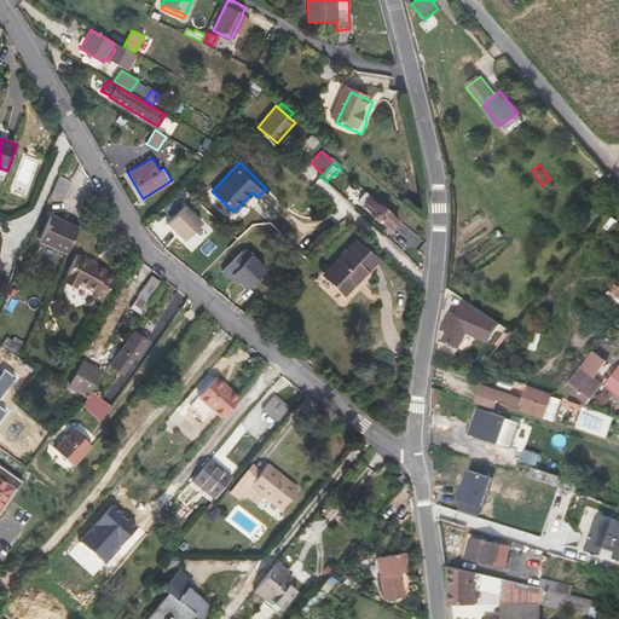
[(63,201),(73,181),(59,175),(51,195),(63,201)]
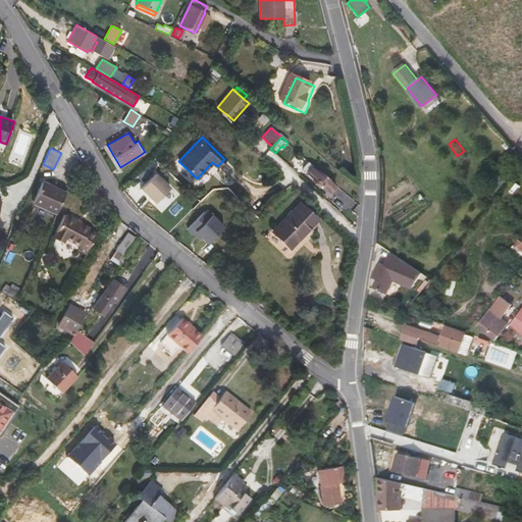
[(304,170),(308,173),(314,166),(309,162),(307,164),(308,165),(304,170)]
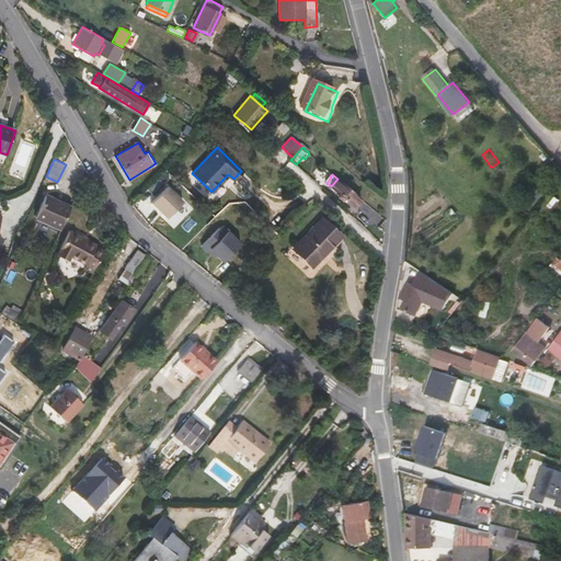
[(362,198),(338,179),(331,186),(341,195),(345,199),(354,207),(362,198)]
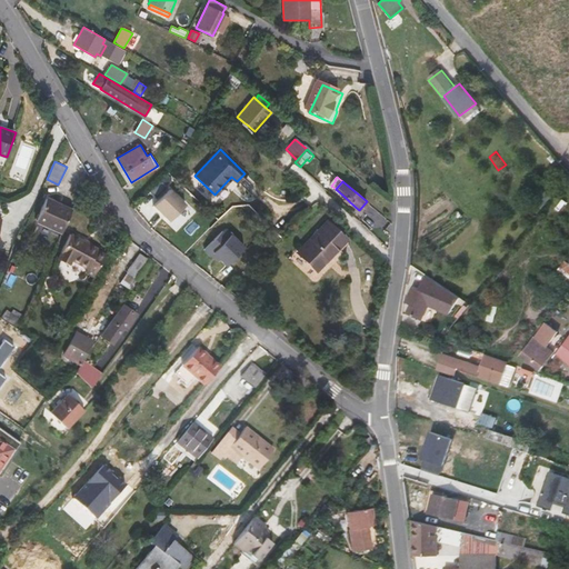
[(163,189),(158,183),(146,196),(151,202),(163,189)]
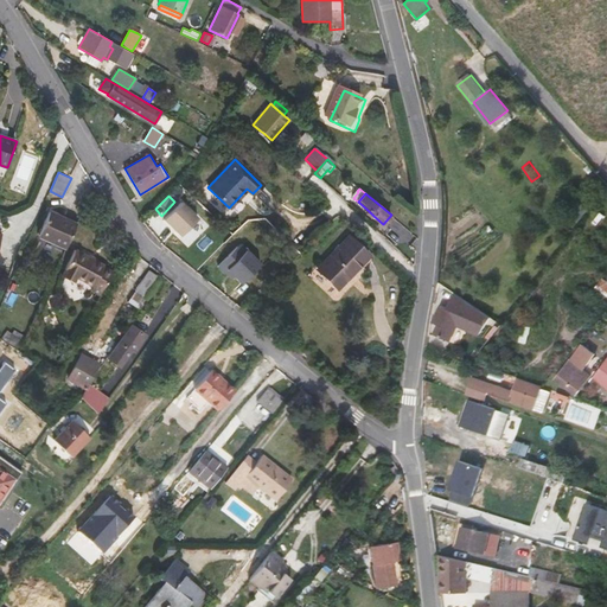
[(179,202),(163,218),(171,228),(172,227),(179,235),(196,217),(179,202)]
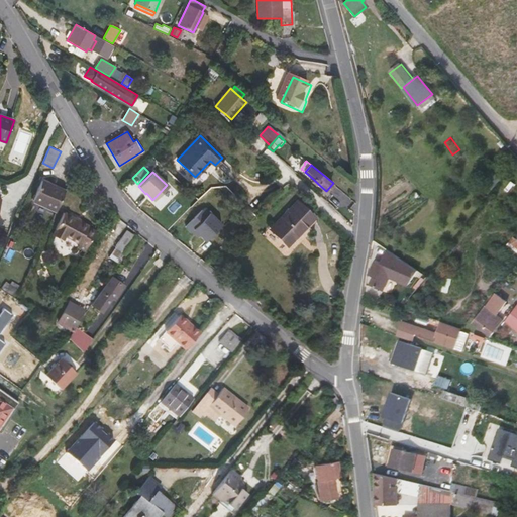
[(56,211),(65,191),(42,180),(32,201),(56,211)]
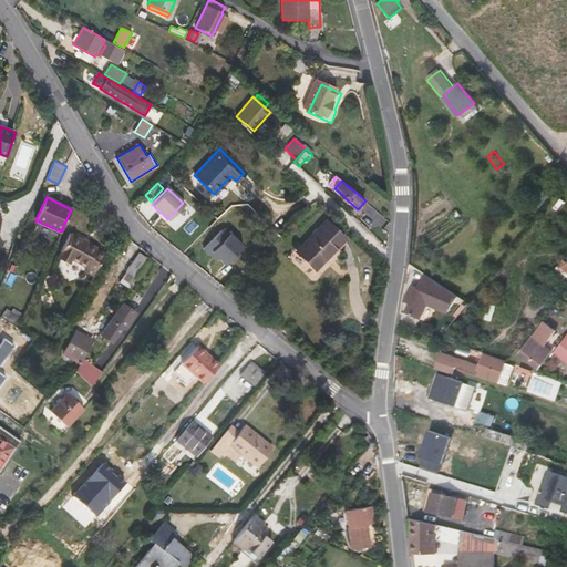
[(326,220),(296,251),(315,269),(344,238),(326,220)]
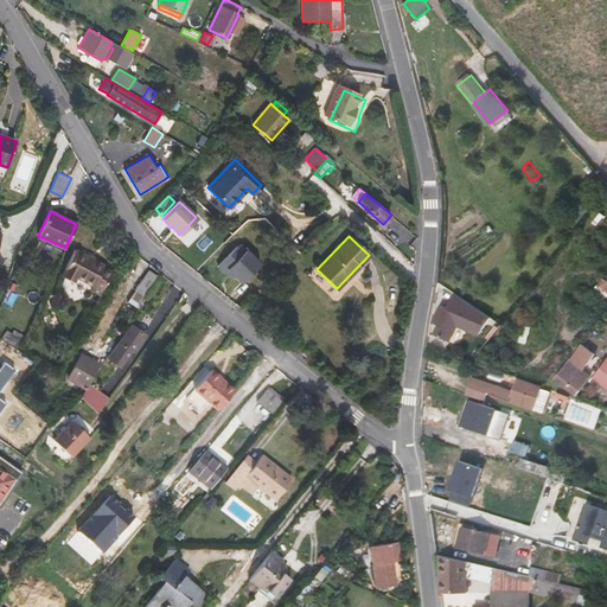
[(228,270),(241,283),(260,263),(240,244),(218,266),(225,273),(228,270)]
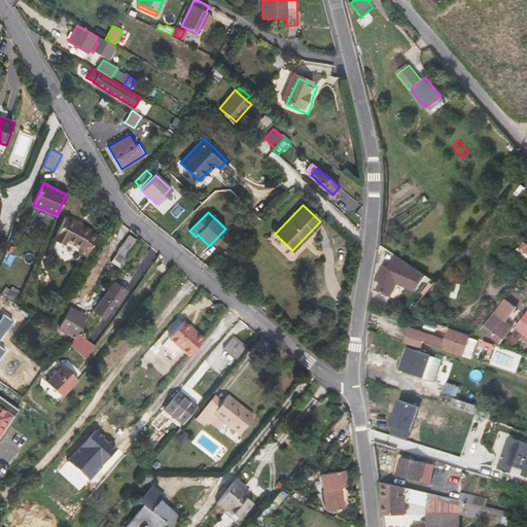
[(86,256),(98,235),(90,231),(91,230),(65,216),(53,239),(64,245),(66,241),(80,249),(78,252),(86,256)]
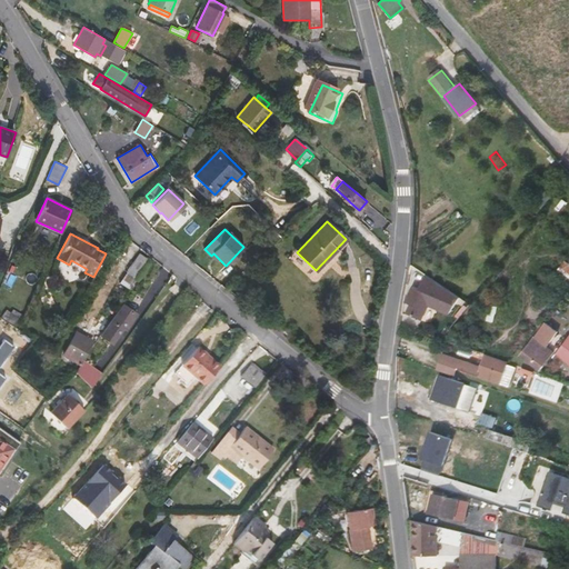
[(139,253),(126,272),(137,280),(150,260),(139,253)]
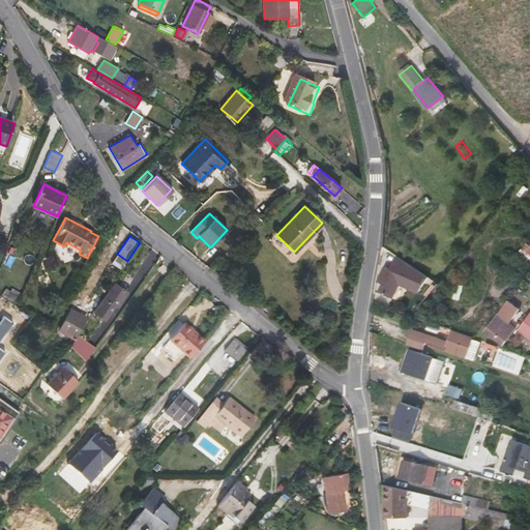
[(91,266),(96,257),(90,254),(86,263),(91,266)]
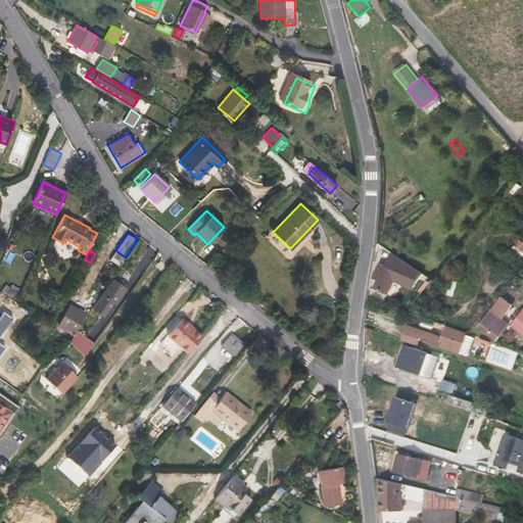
[(383,293),(407,264),(391,252),(385,266),(380,264),(373,279),(377,281),(374,289),(383,293)]
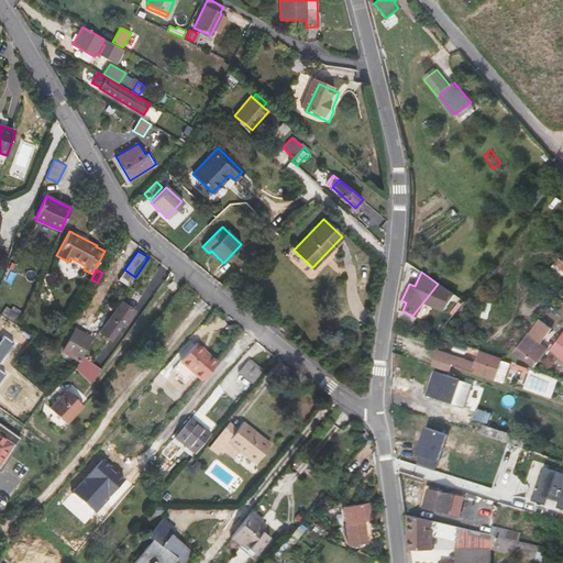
[(444,312),(455,295),(438,283),(438,284),(412,316),(417,317),(423,304),(444,312)]
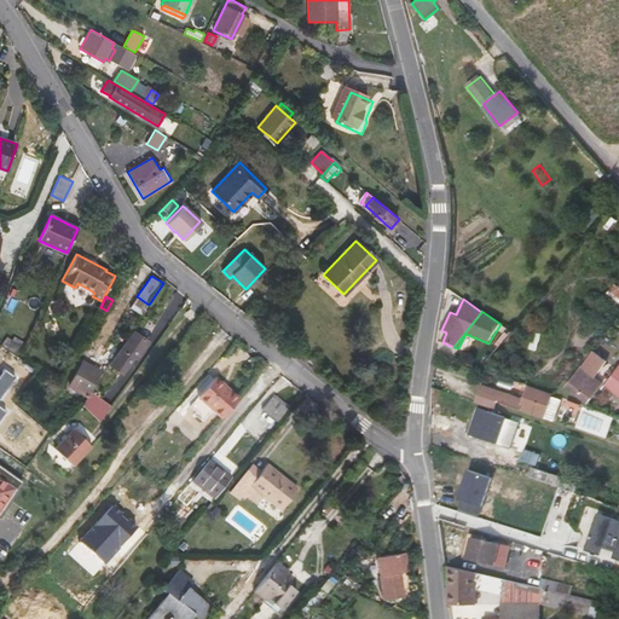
[(134,331),(109,365),(120,372),(132,357),(136,359),(149,342),(134,331)]
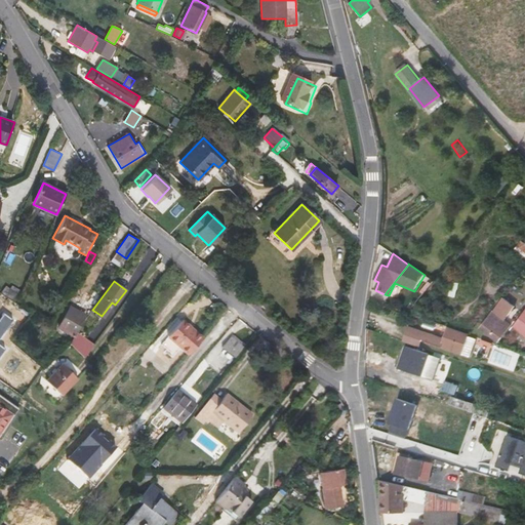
[(21,290),(11,285),(8,289),(5,294),(14,300),(21,290)]
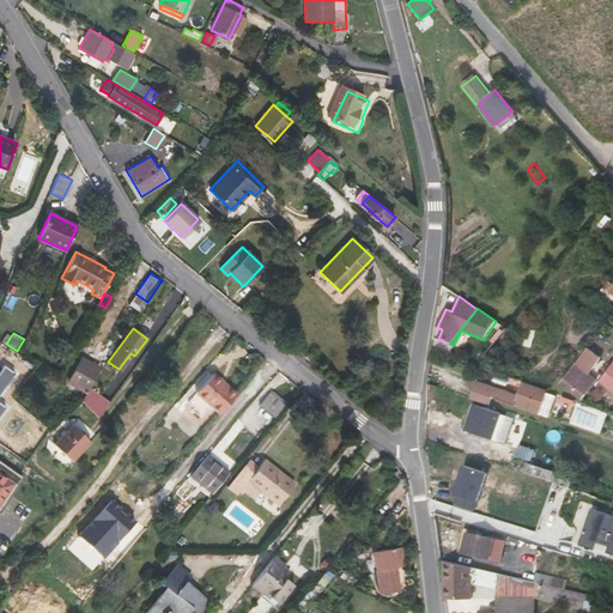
[(10,338),(5,335),(0,341),(6,345),(6,344),(10,338)]
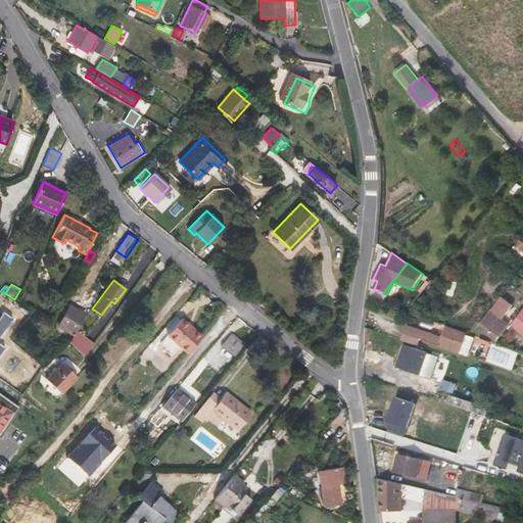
[(478,327),(496,341),(510,324),(503,320),(514,305),(502,296),(478,327)]
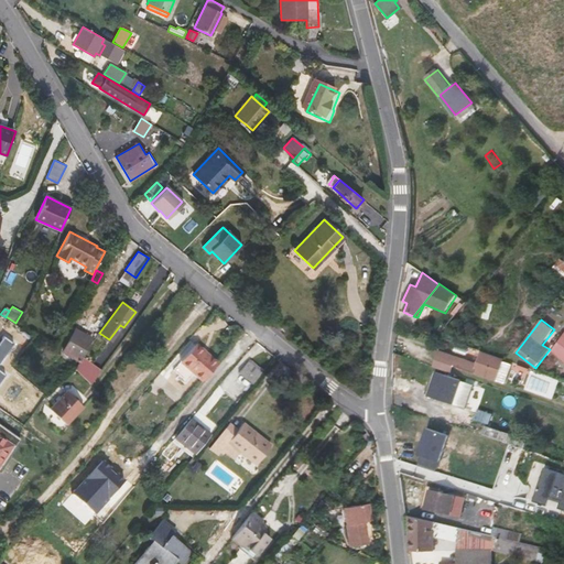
[(90,339),(74,329),(63,350),(79,359),(90,339)]
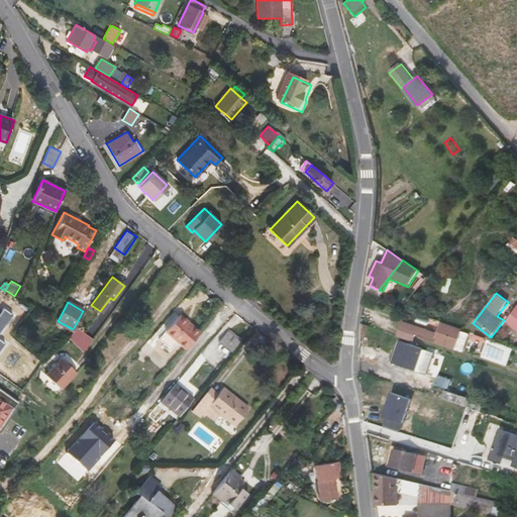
[(0,346),(3,342),(0,339),(0,331),(13,314),(3,308),(0,312),(0,346)]
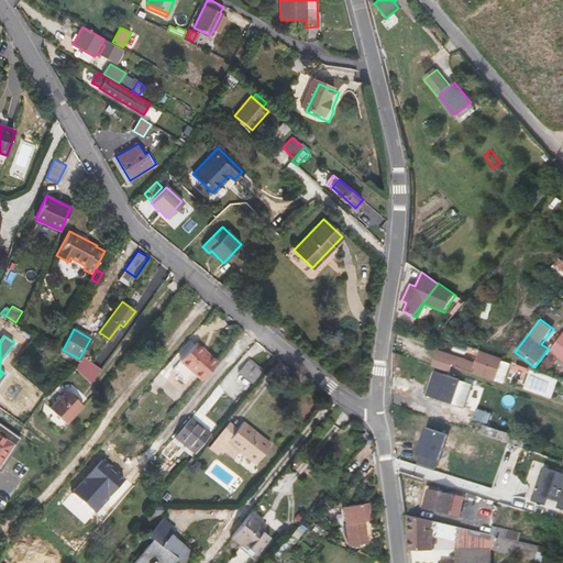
[(562,335),(551,350),(562,357),(562,335)]
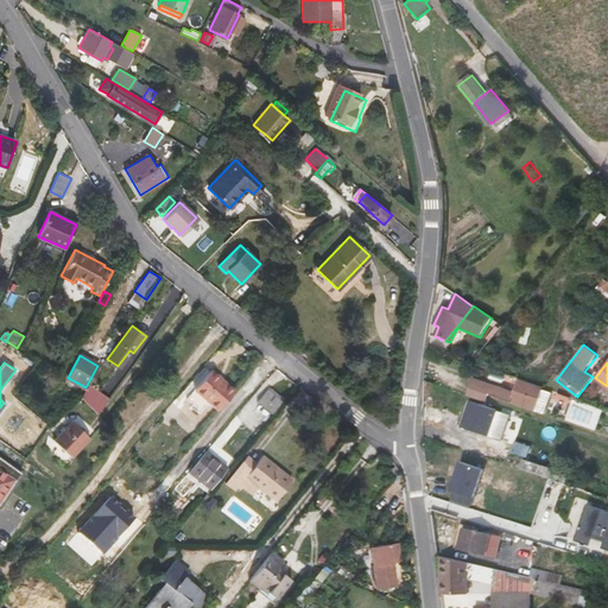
[(223,381),(211,369),(210,372),(222,382),(223,381)]
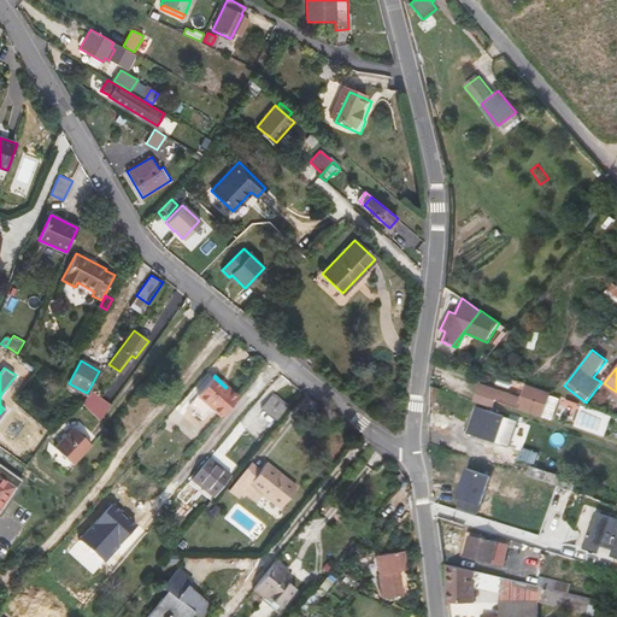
[(221,416),(239,397),(227,387),(225,388),(213,377),(197,395),(198,395),(189,405),(204,418),(212,409),(221,416)]
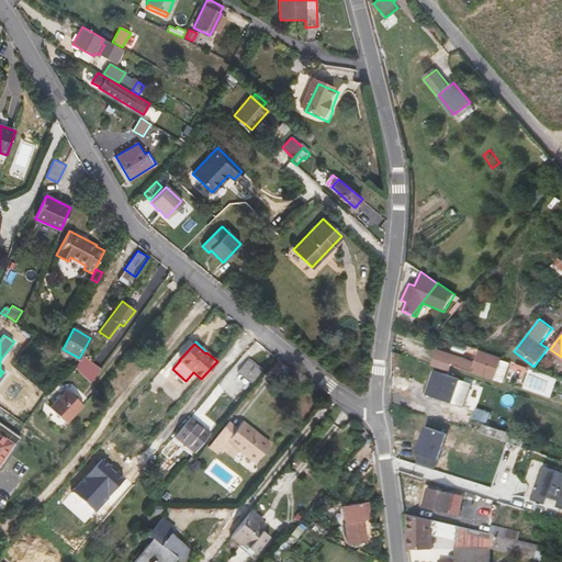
[(53,351),(45,346),(41,351),(48,357),(53,351)]
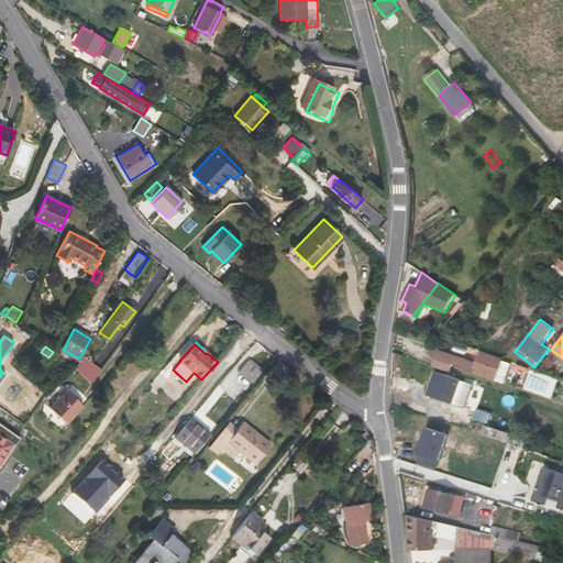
[(503,360),(479,352),(475,363),(439,351),(435,360),(453,365),(475,373),(504,383),(510,364),(501,362),(503,360)]
